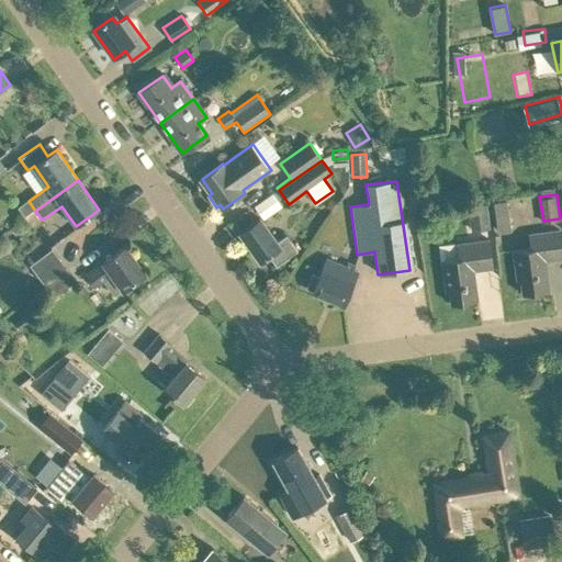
[(502,197),(504,228),(516,227),(514,195),(502,197)]
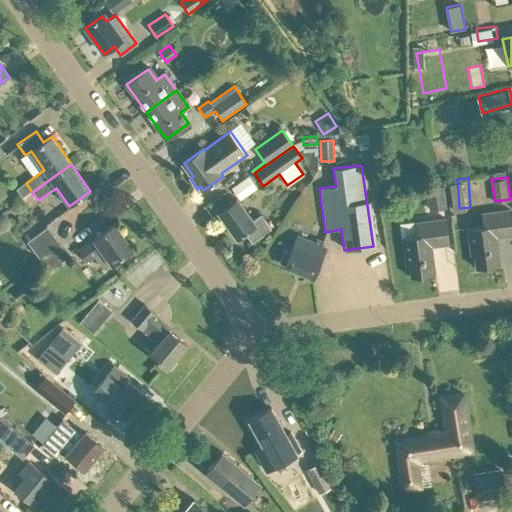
[(444,184),(427,186),(430,208),(447,205),(444,184)]
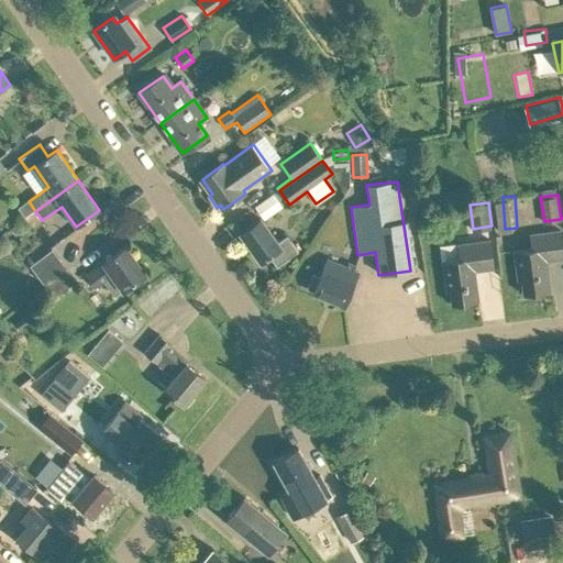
[(277,243),(261,220),(241,234),(262,263),(272,256),(277,264),(297,251),(287,236),(277,243)]
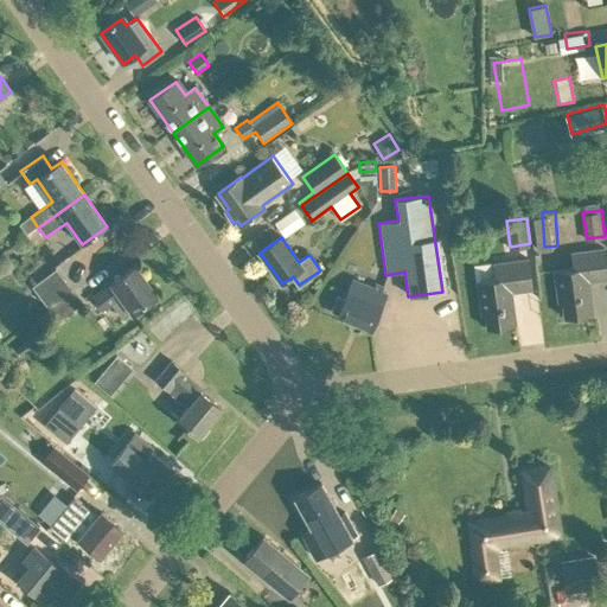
[(606,278),(606,273),(604,247),(570,251),(573,267),(554,269),(557,304),(562,304),(563,317),(593,313),(589,281),(606,278)]
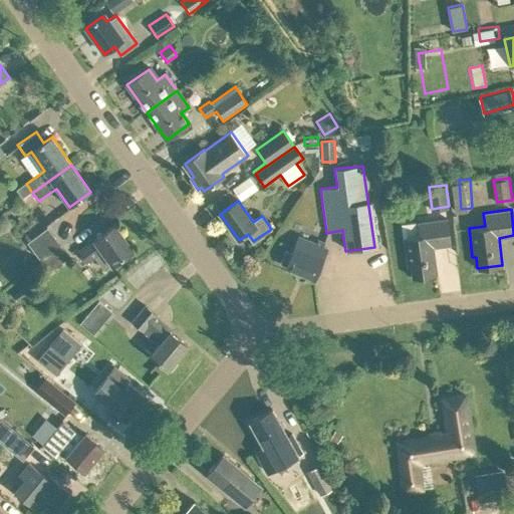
[(450,245),(447,218),(418,223),(420,236),(403,238),(407,266),(410,266),(412,277),(437,274),(433,247),(450,245)]
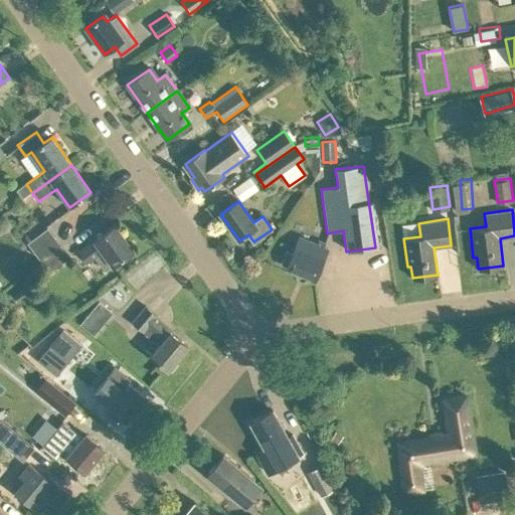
[(87,264),(103,252),(113,266),(133,250),(114,225),(94,240),(77,252),(87,264)]
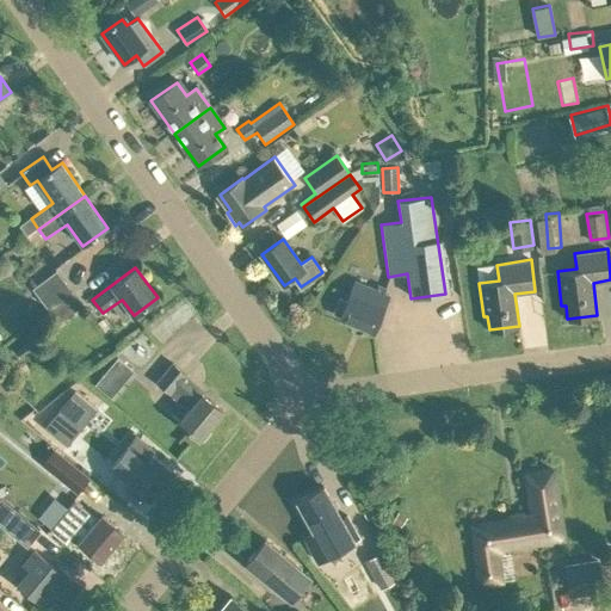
[(50,310),(73,294),(56,270),(31,289),(49,312),(50,310)]
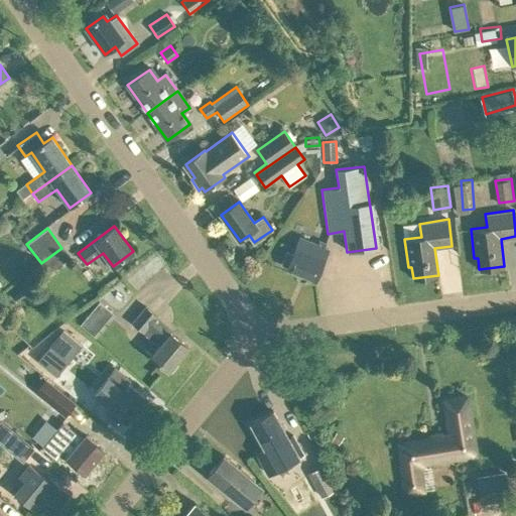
[(280,263),(288,267),(287,269),(316,281),(330,250),(311,242),(307,252),(297,247),(294,254),(286,250),(280,263)]
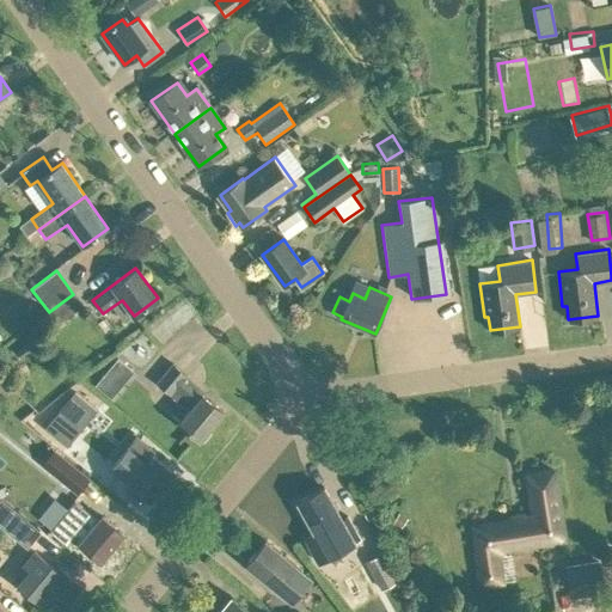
[(81,304),(73,294),(49,312),(56,322),(81,304)]
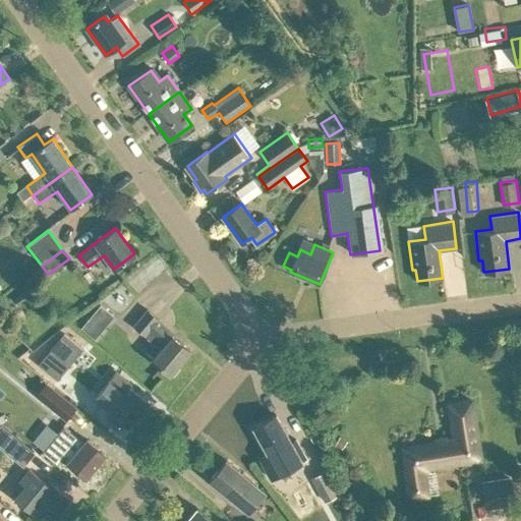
[(89,325),(100,334),(121,307),(125,309),(155,273),(139,262),(89,325)]
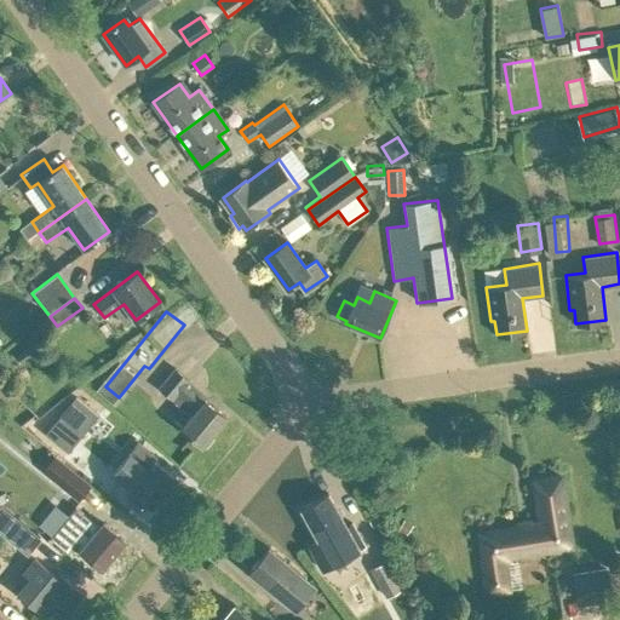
[(188,379),(174,367),(158,386),(171,399),(190,415),(181,426),(201,445),(225,415),(205,399),(206,397),(187,380),(188,379)]
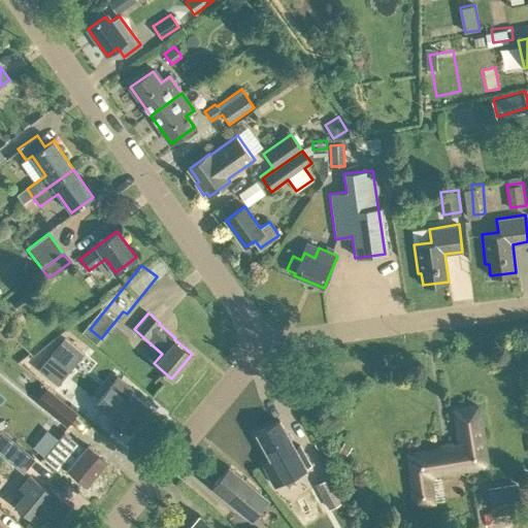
[(38,366),(57,382),(83,349),(63,334),(38,366)]
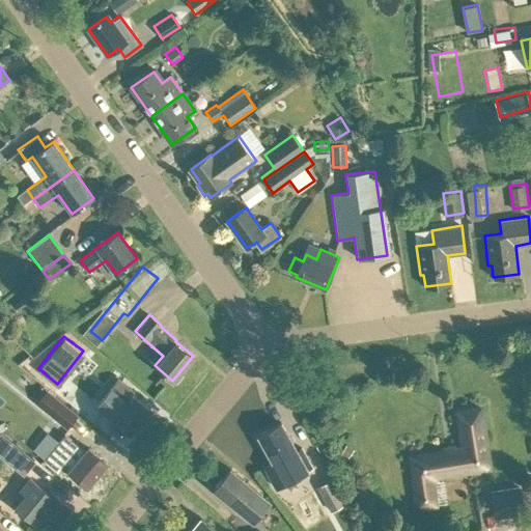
[(135,392),(118,378),(109,388),(96,403),(105,411),(113,417),(112,417),(131,432),(151,408),(134,393),(135,392)]
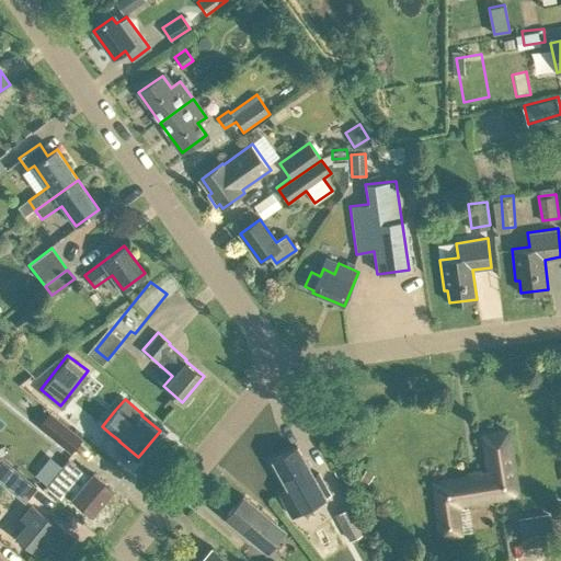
[(49,411),(38,425),(42,427),(66,448),(70,451),(82,438),(49,411)]
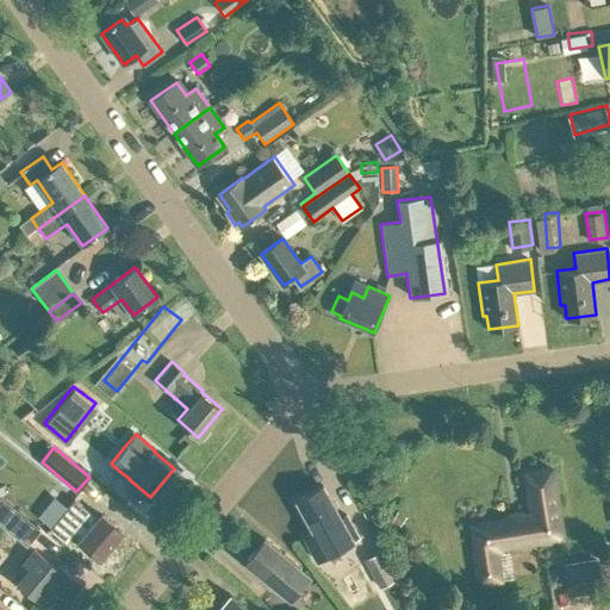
[(504,583),(499,548),(562,537),(551,470),(526,474),(533,516),(473,526),(477,549),(470,549),(475,586),(504,583)]
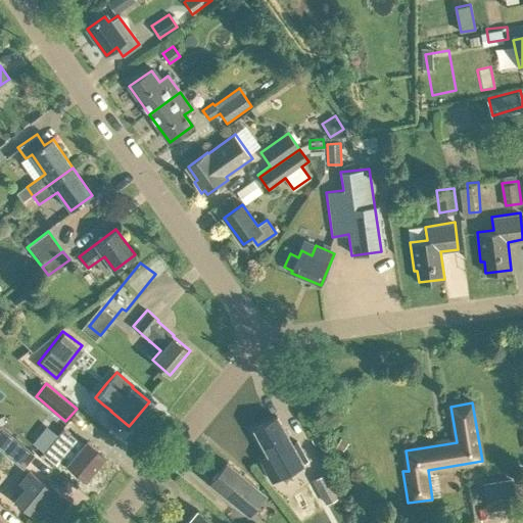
[(277,417),(254,430),(269,455),(258,460),(272,482),(281,476),(294,469),(308,461),(297,441),(292,444),(277,417)]
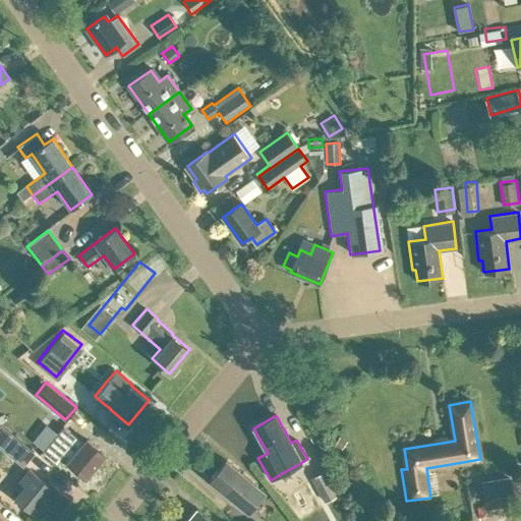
[(32,449),(6,428),(0,423),(0,448),(23,466),(35,452),(32,449)]
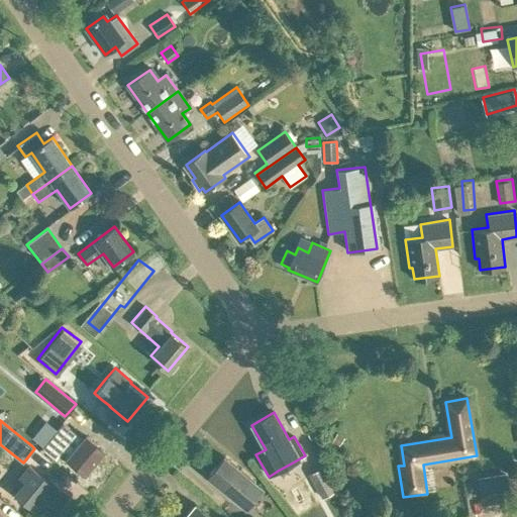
[(85,439),(64,422),(42,448),(57,459),(62,453),(85,473),(88,470),(91,471),(97,463),(95,460),(104,449),(88,435),(85,439)]
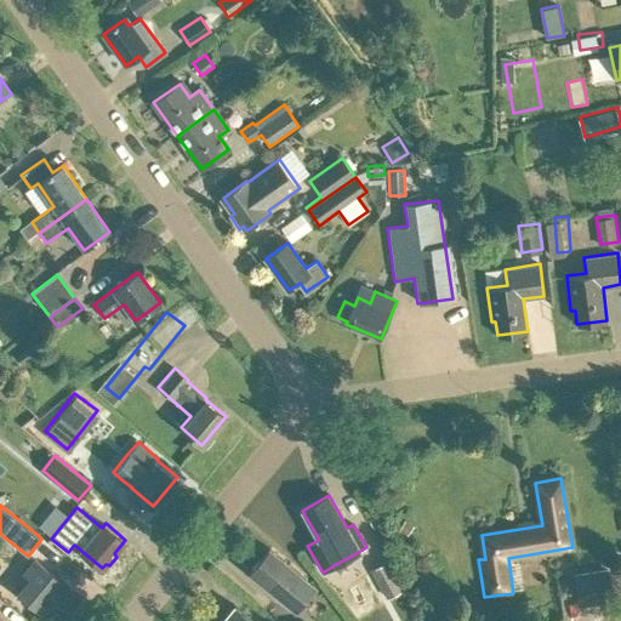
[(405,519),(398,529),(406,535),(414,525),(405,519)]
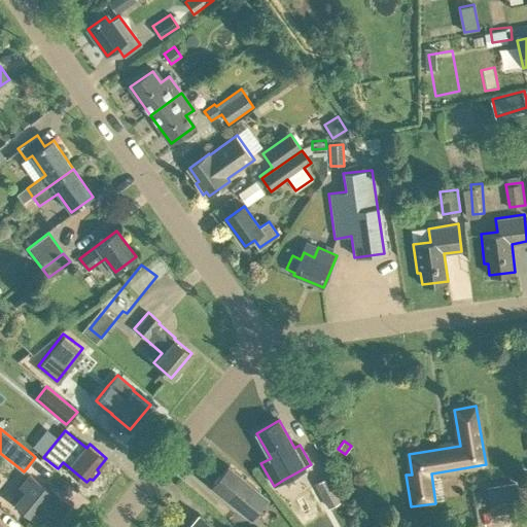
[(251,517),(257,508),(266,499),(254,490),(255,489),(229,467),(213,486),(251,517)]
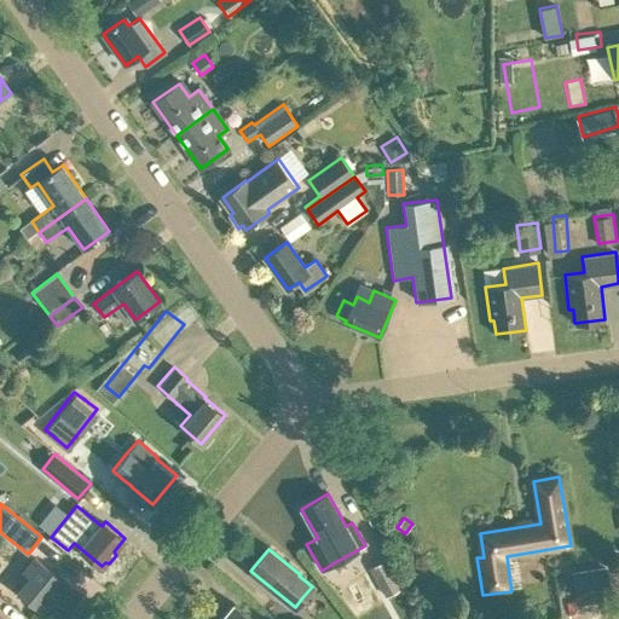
[(39,600),(59,617),(82,589),(63,572),(67,568),(47,551),(36,565),(39,567),(22,589),(36,602),(39,600)]
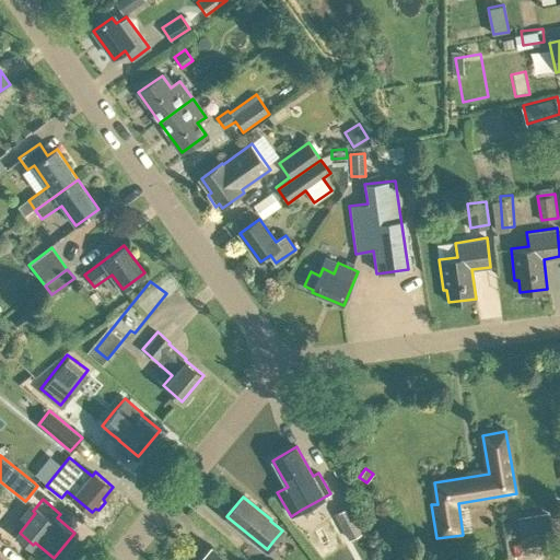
[(349,504),(335,512),(349,538),(363,531),(349,504)]
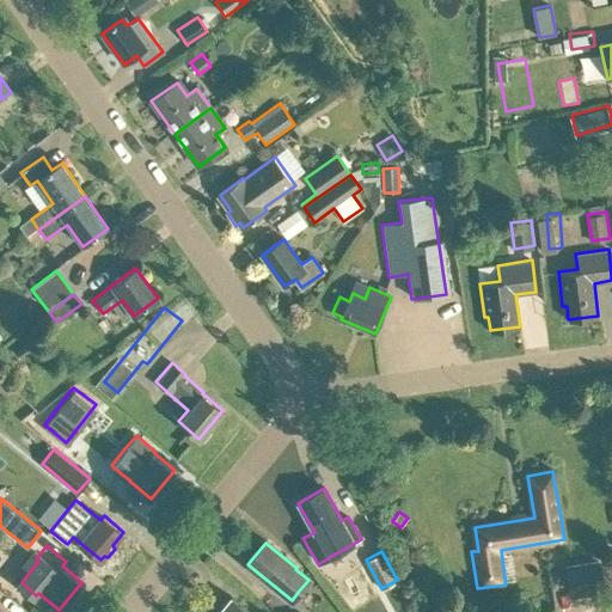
[(601,561),(565,565),(570,597),(606,592),(601,561)]
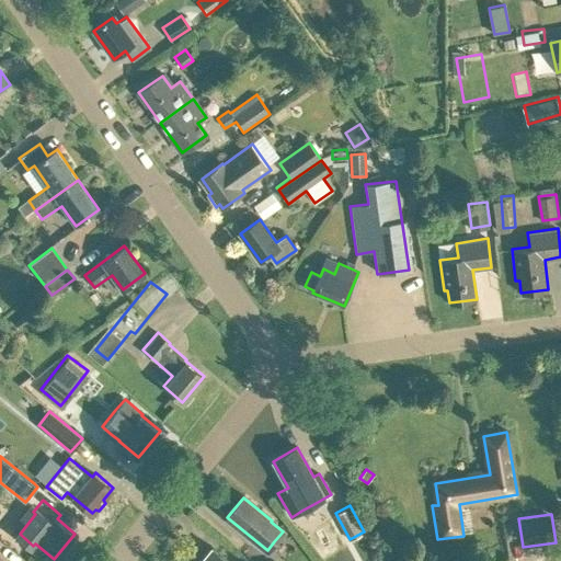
[(229,560),(213,548),(202,560),(229,560)]
